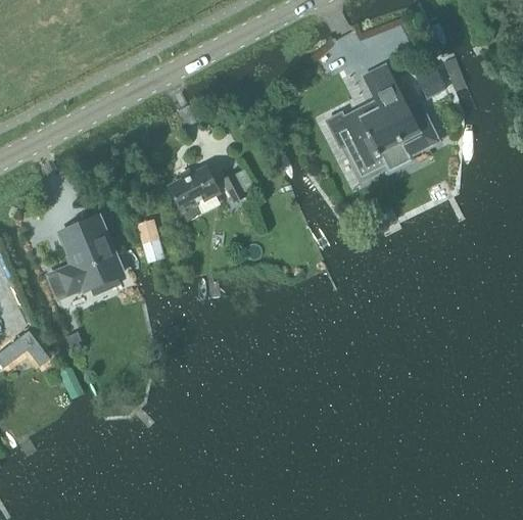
[(440,141),(424,107),(410,113),(386,65),(365,76),(376,98),(340,115),(344,124),(332,130),(359,183),(386,170),(388,175),(416,161),(413,155),(440,141)]
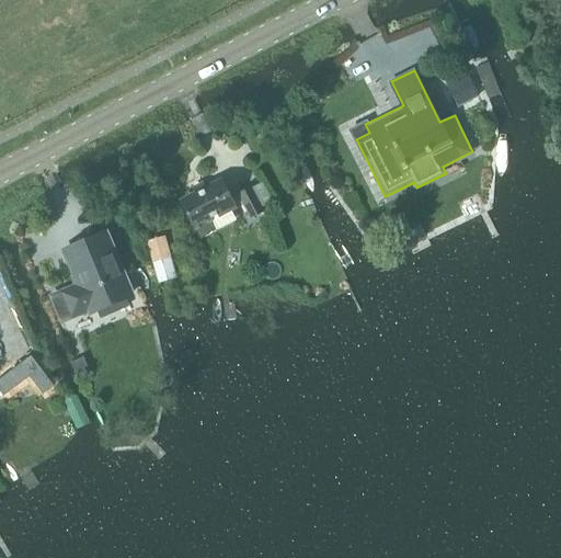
[(460,105),(479,95),(466,70),(447,80),(460,105)]
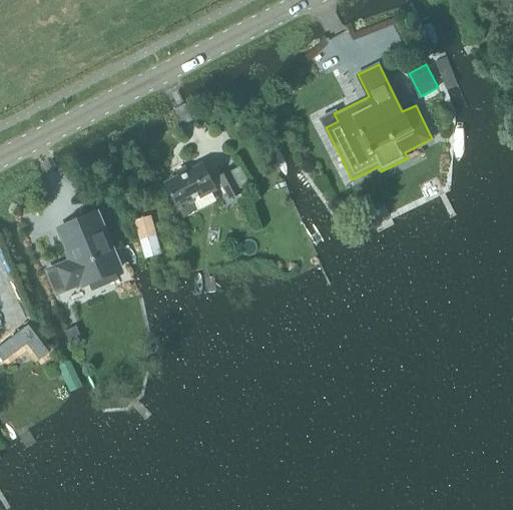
[(216,190),(202,163),(188,170),(186,165),(177,169),(179,173),(166,180),(185,216),(190,214),(194,209),(195,204),(193,202),(216,190)]
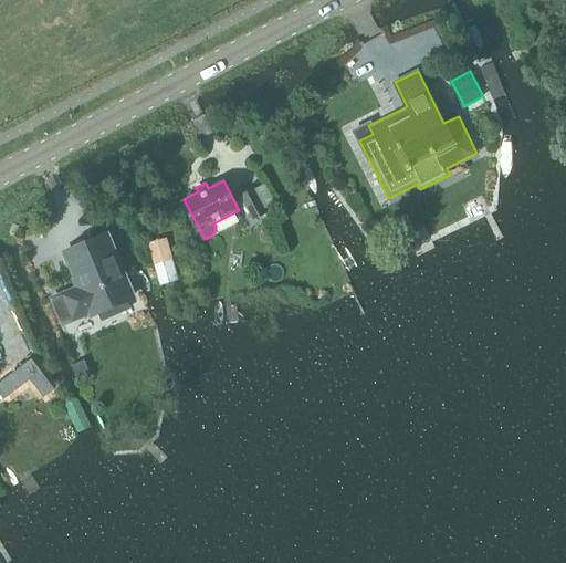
[(252,218),(264,211),(252,188),(239,195),(252,218)]
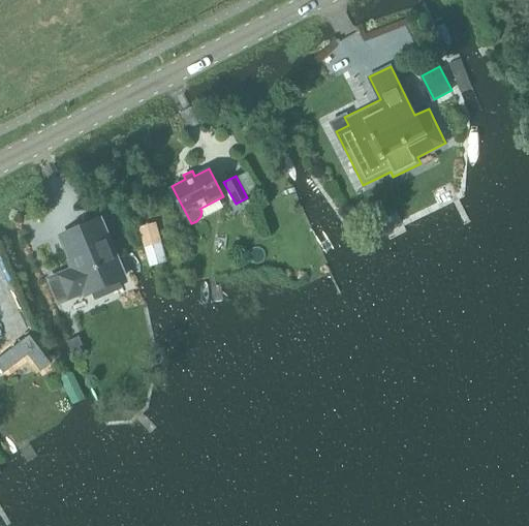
[(79,266),(60,274),(69,295),(87,287),(89,290),(95,288),(115,280),(122,277),(122,276),(114,258),(97,218),(64,233),(79,266)]
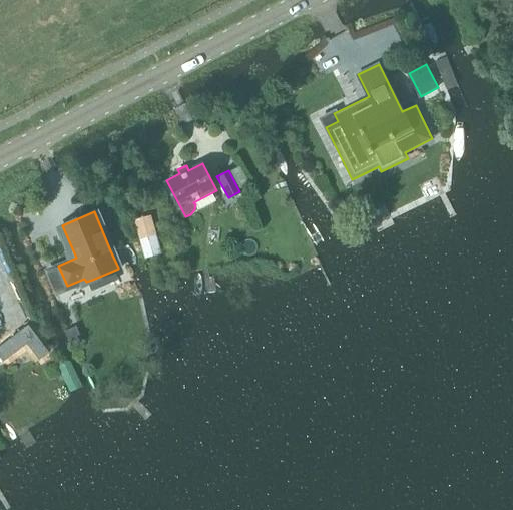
[(151,214),(135,218),(145,258),(161,252),(151,214)]
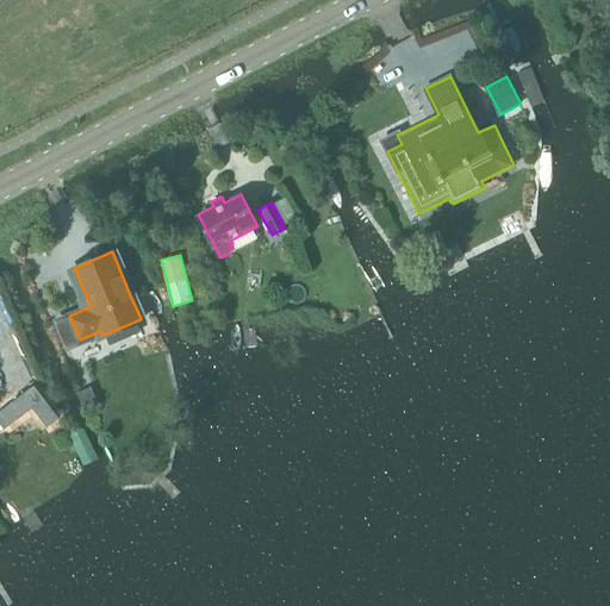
[(38,418),(48,413),(33,382),(0,397),(0,410),(2,416),(31,403),(38,418)]
